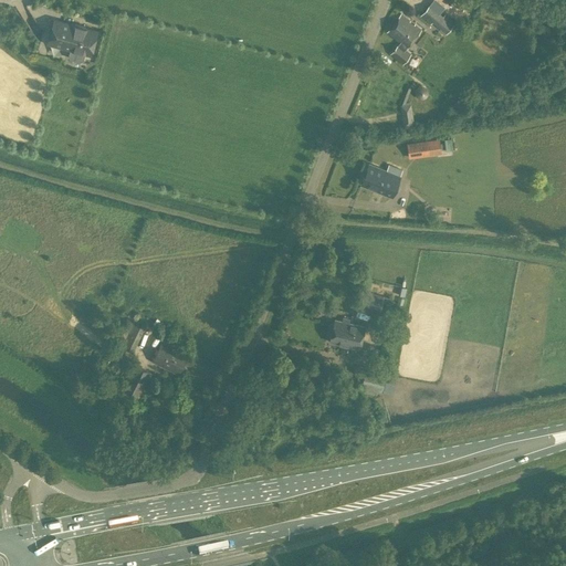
[(446,33),(454,22),(444,14),(442,16),(429,4),(420,16),(430,24),(432,22),(446,33)]
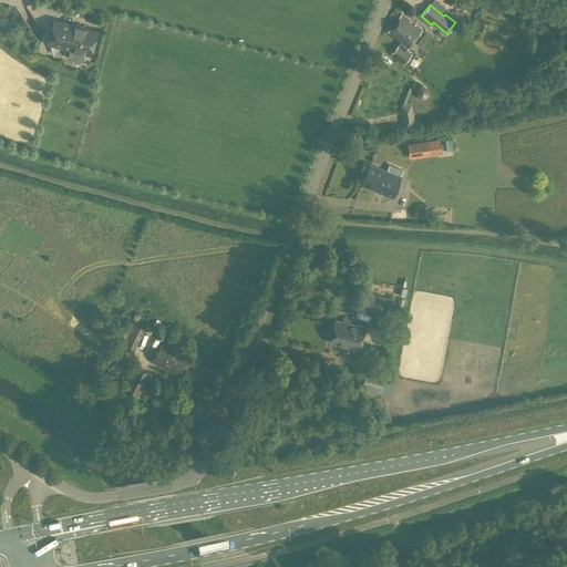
[(406,50),(408,48),(421,30),(401,14),(388,32),(400,42),(400,43),(399,43),(390,54),(403,65),(412,54),(406,50)]
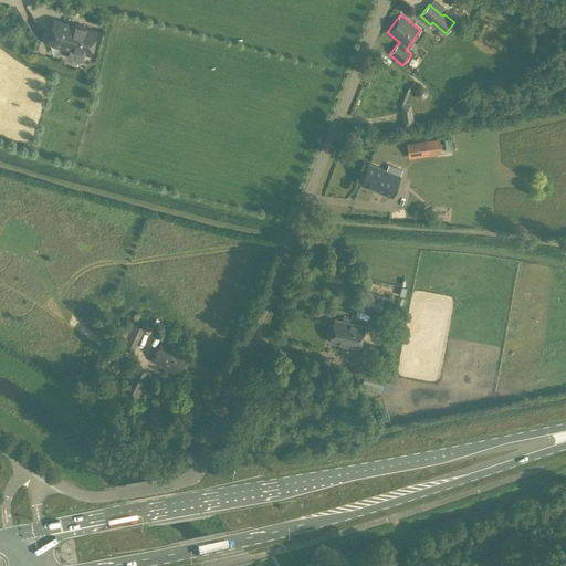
[(83,60),(85,53),(91,54),(96,31),(53,20),(48,43),(70,49),(67,55),(70,59),(80,61),(83,60)]
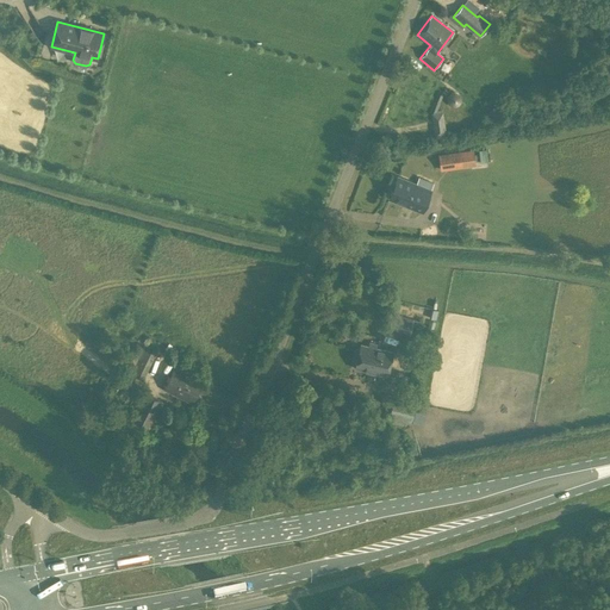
[(447,131),(442,110),(430,112),(435,134),(447,131)]
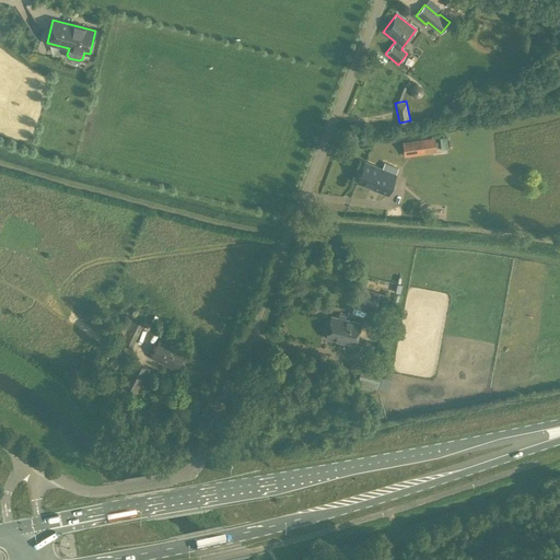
[(434,137),(423,139),(426,153),(436,152),(434,137)]
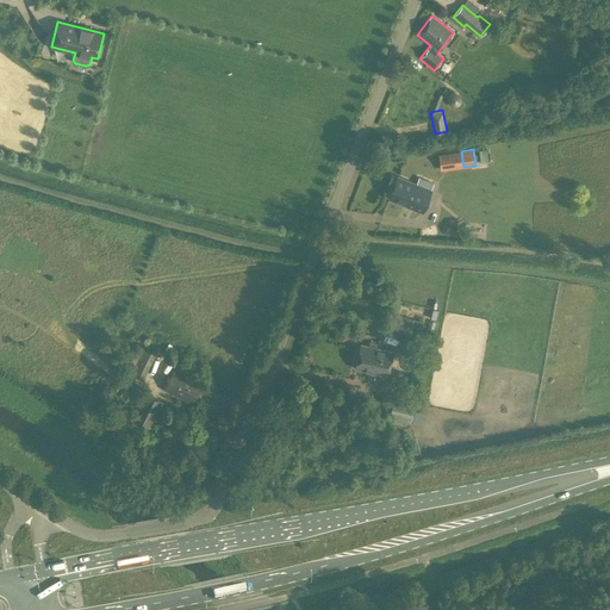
[(441,170),(449,169),(447,154),(439,155),(437,155),(440,170),(441,170)]
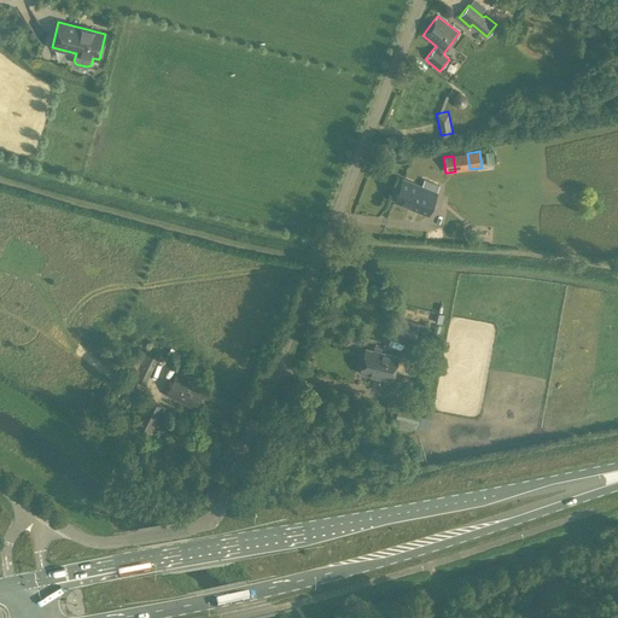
[(424,179),(421,187),(402,180),(394,200),(427,214),(439,185),(424,179)]
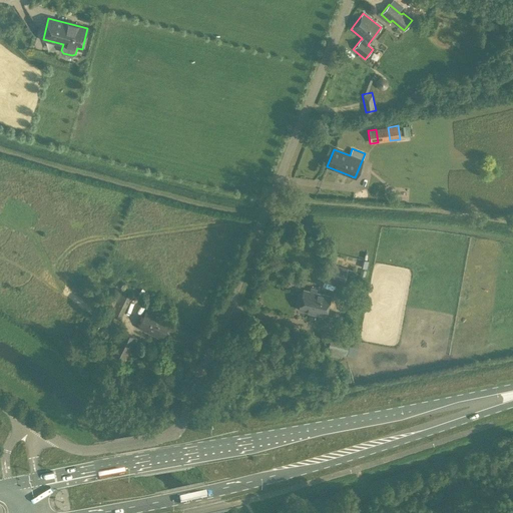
[(326,279),(344,283),(347,269),(330,265),(326,279)]
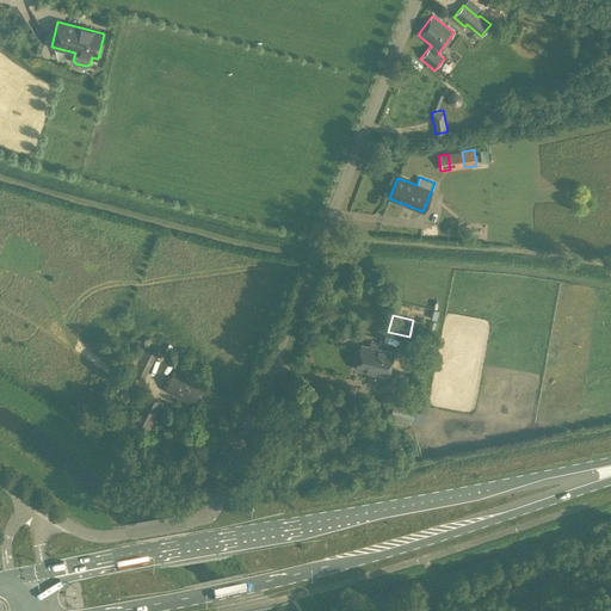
[(147,338),(144,345),(134,339),(119,369),(143,381),(158,351),(156,351),(160,344),(147,338)]
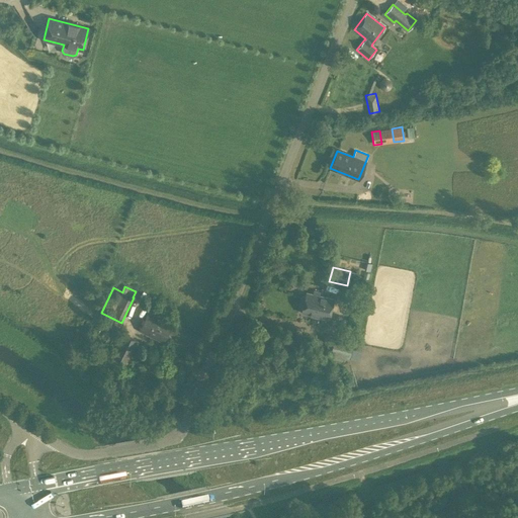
[(313,289),(313,293),(307,291),(301,313),(329,320),(334,298),(320,294),(320,291),(313,289)]
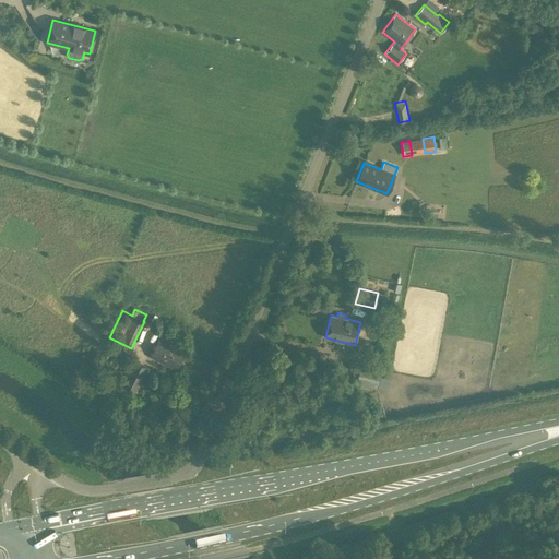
[(176,369),(185,351),(159,339),(151,357),(176,369)]
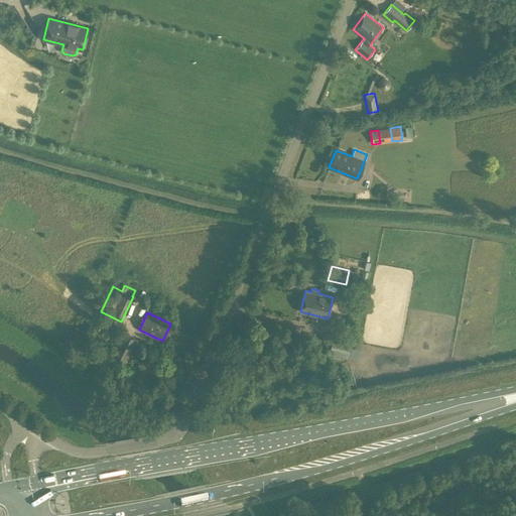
[(122,333),(112,355),(128,362),(138,340),(122,333)]
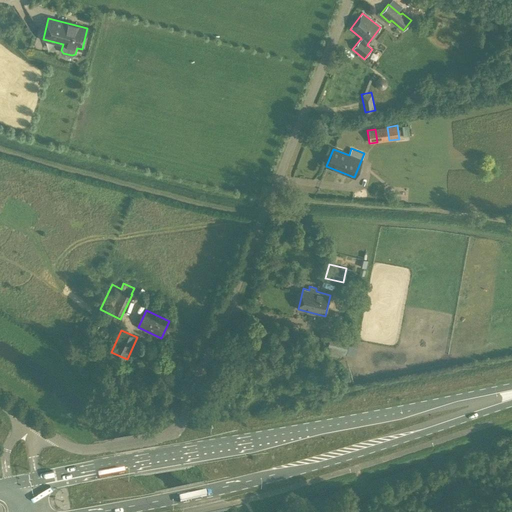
[(350,330),(347,343),(329,338),(325,354),(338,357),(338,354),(346,356),(349,343),(350,344),(353,331),(350,330)]
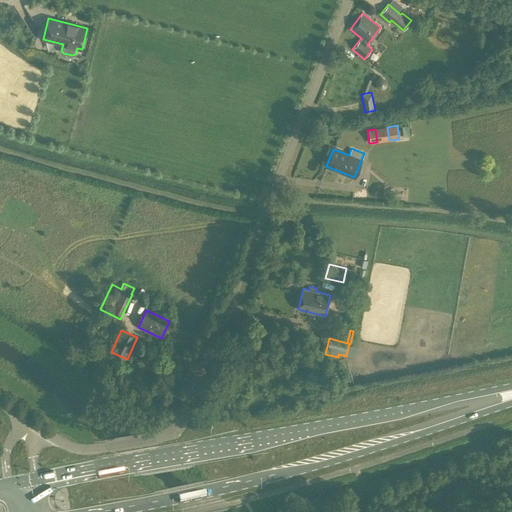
[(291,354),(302,356),(304,348),(293,346),(291,354)]
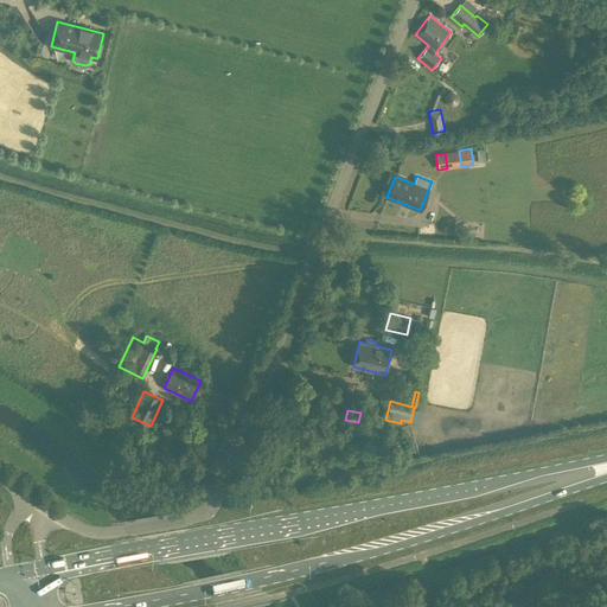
[(166,429),(179,436),(184,426),(171,420),(166,429)]
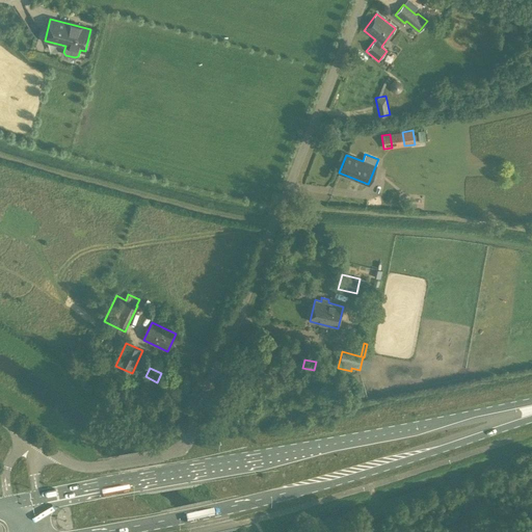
[(531,404),(531,399),(505,403),(506,408),(531,405),(531,404)]
